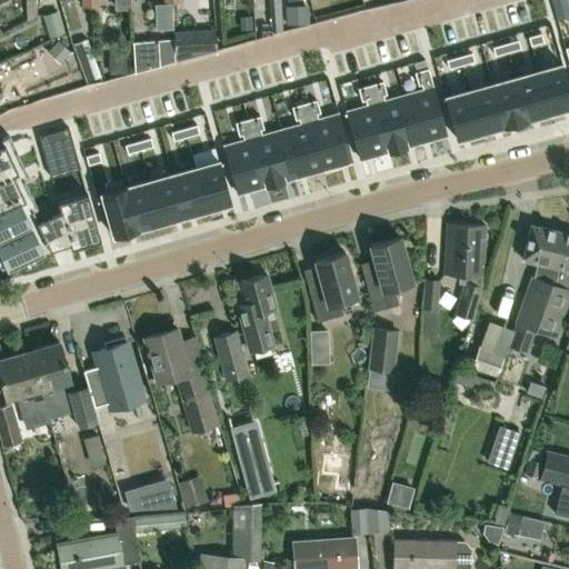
[(270,0),(271,31),(282,30),(280,0),(270,0)]
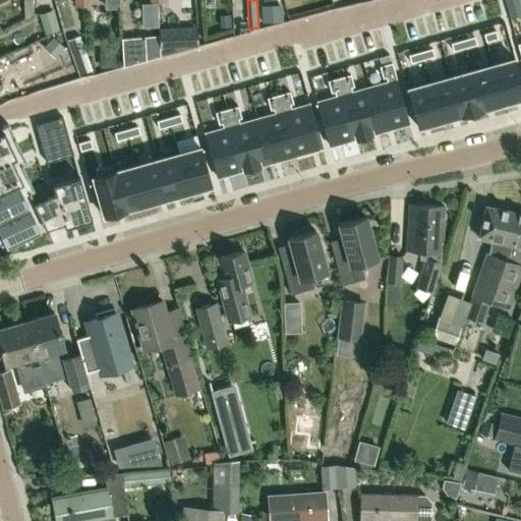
[(504,0),(510,18),(520,14),(520,8),(518,0),(504,0)]
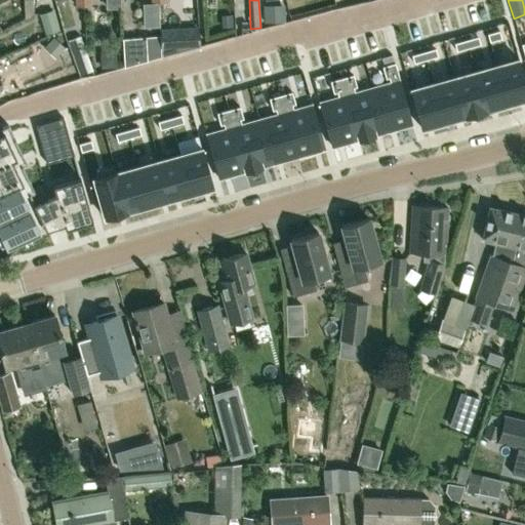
[(281,23),(280,6),(264,6),(264,23),(281,23)]
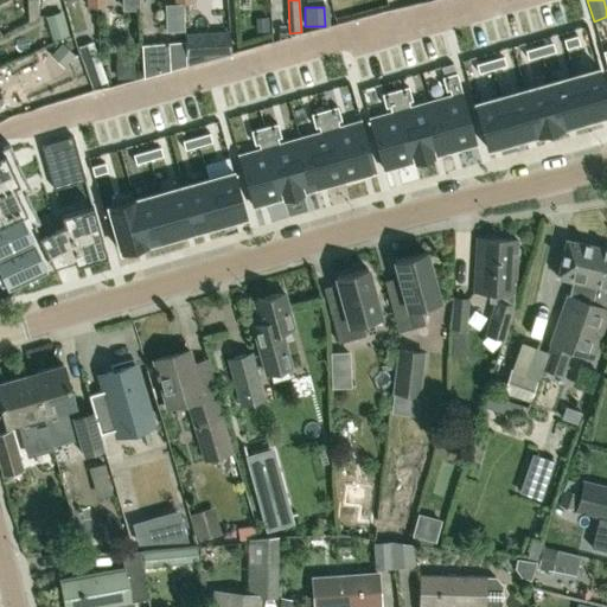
[(52,39),(69,34),(61,11),(45,17),(52,39)]
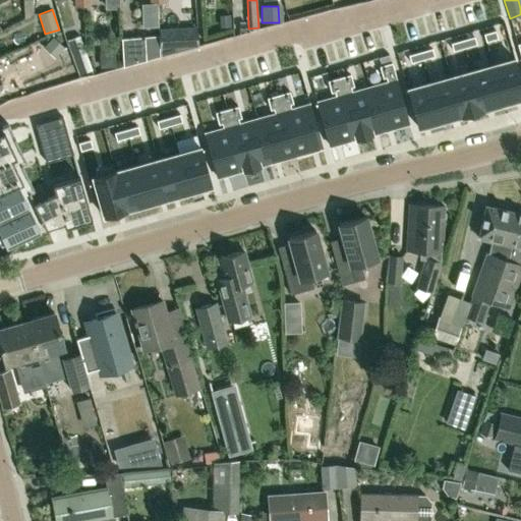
[(177,29),(159,30),(160,48),(179,47),(177,29)]
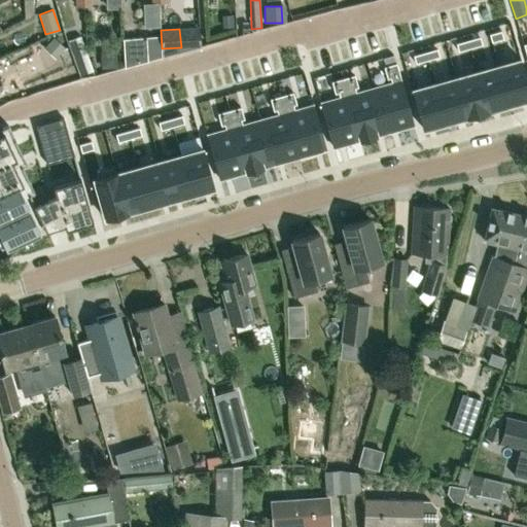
[(501,30),(489,34),(491,41),(503,38),(501,30)]
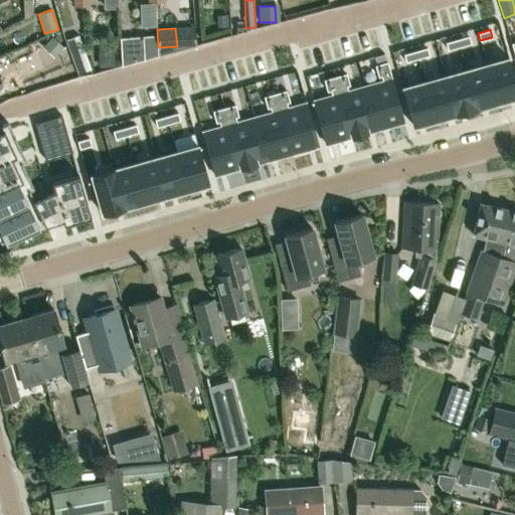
[(120,37),(122,65),(139,60),(145,59),(143,35),(120,37)]
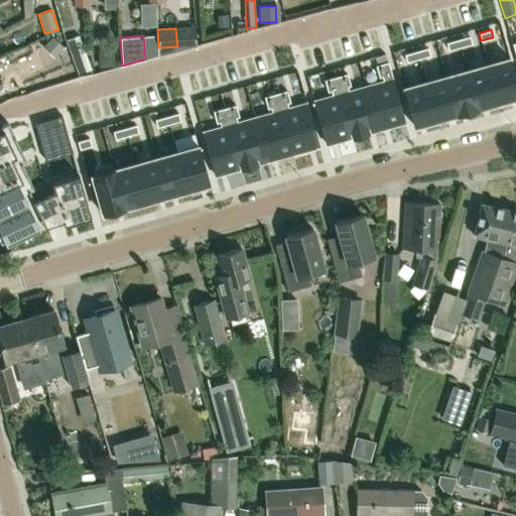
[(472,43),(470,35),(458,39),(461,46),(472,43)]
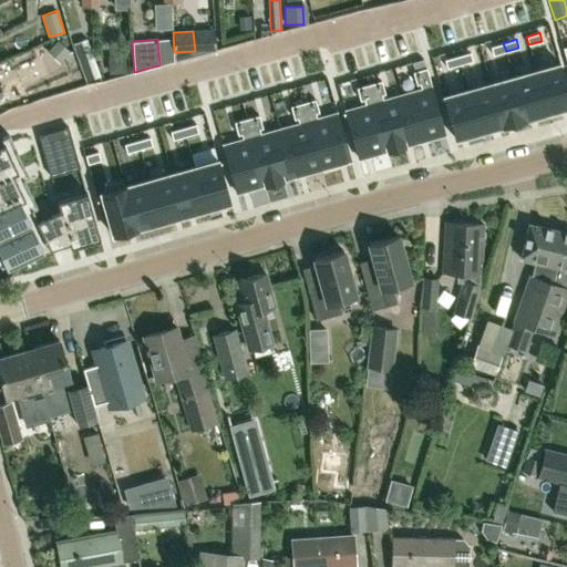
[(69,53),(58,42),(48,52),(60,63),(69,53)]
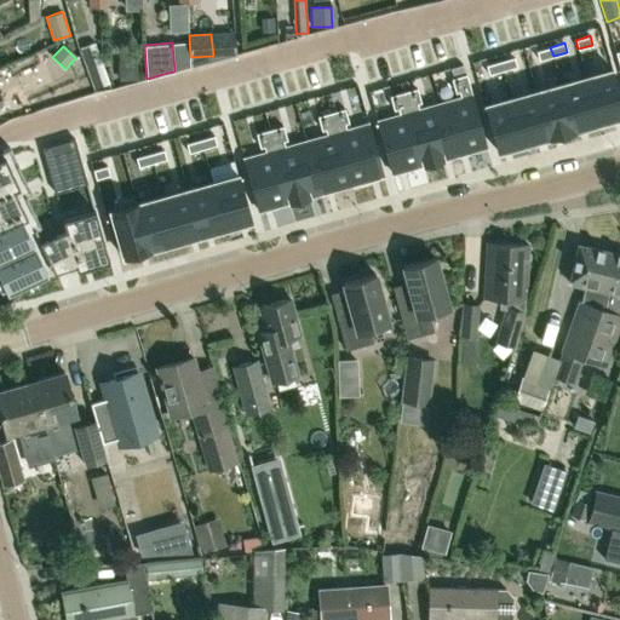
[(554,56),(550,47),(537,51),(539,61),(554,56)]
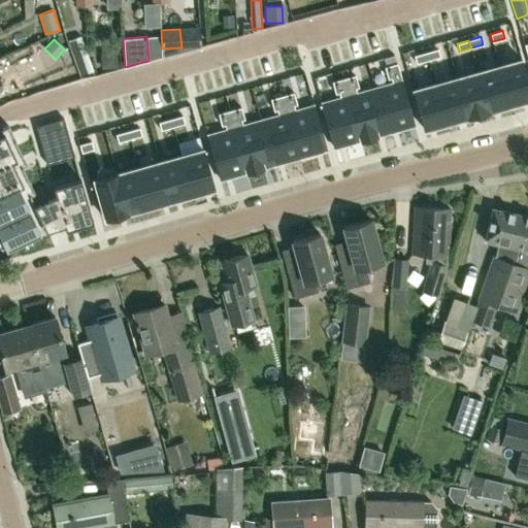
[(440,57),(437,48),(426,52),(428,60),(440,57)]
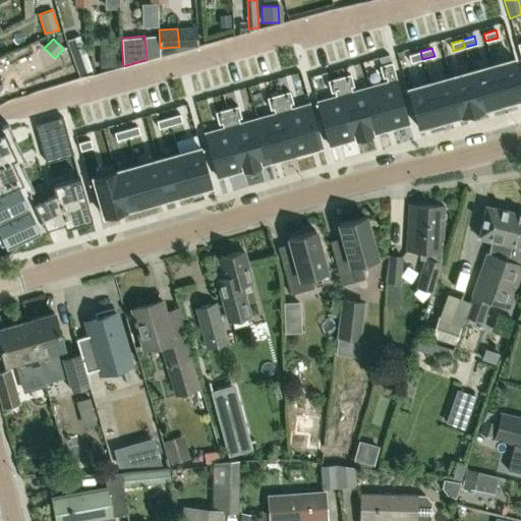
[(422,59),(420,51),(408,55),(411,62),(422,59)]
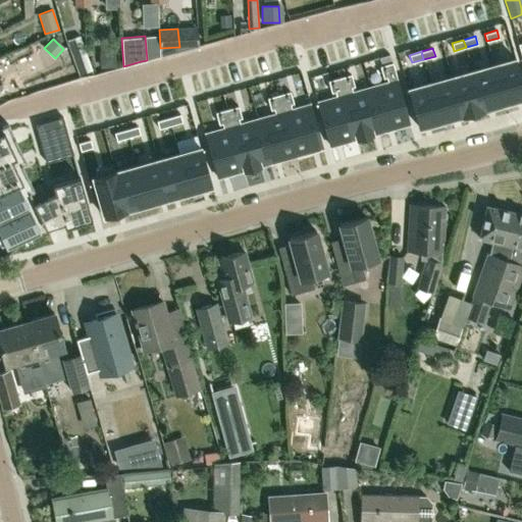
[(104,52),(104,67),(114,67),(114,52),(104,52)]
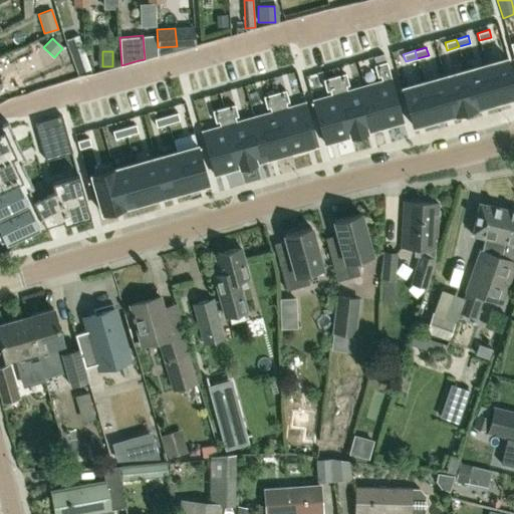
[(74,62),(79,73),(91,68),(87,57),(74,62)]
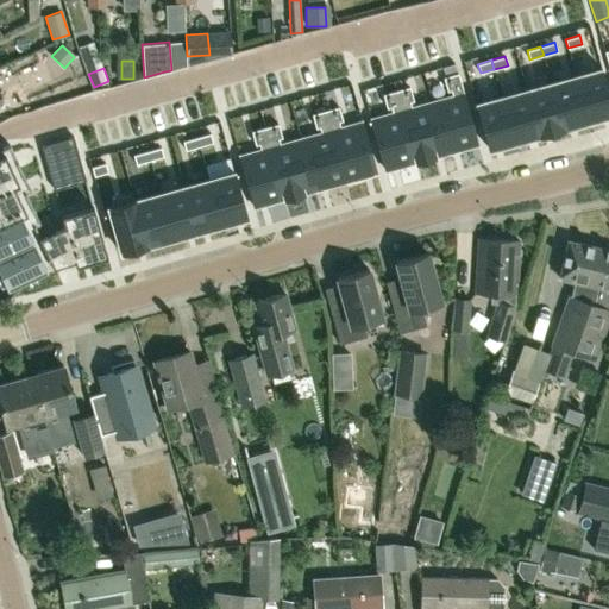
[(608,99),(607,92),(585,98),(594,125),(608,119),(608,99)]
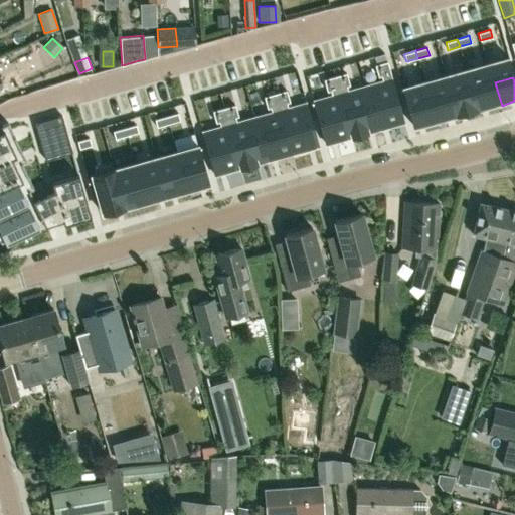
[(495,82),(478,89),(484,111),(502,106),(495,82)]
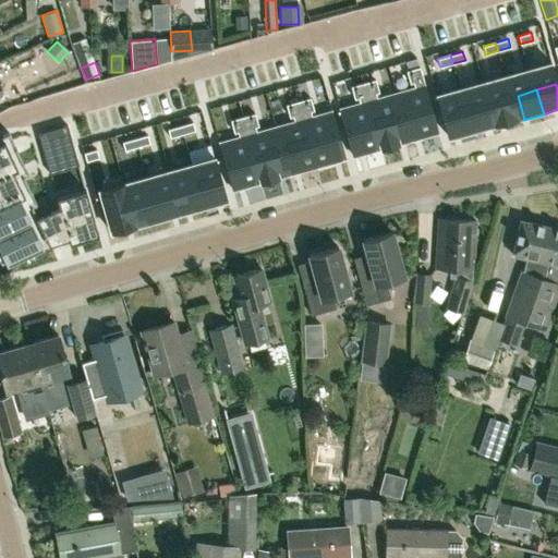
[(518,96),(494,102),(501,126),(524,120),(518,96)]
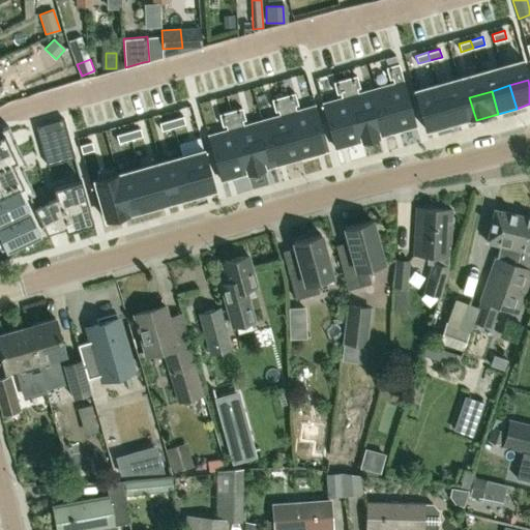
[(469,97),(452,102),(459,125),(476,120),(469,97)]
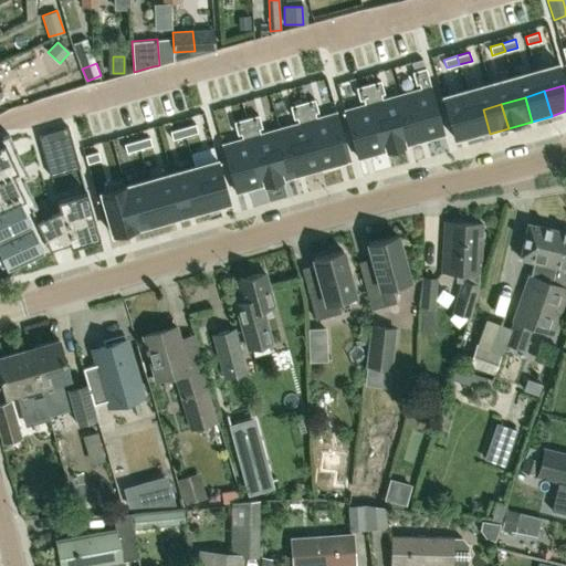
[(483,109),(467,114),(473,138),(490,134),(483,109)]
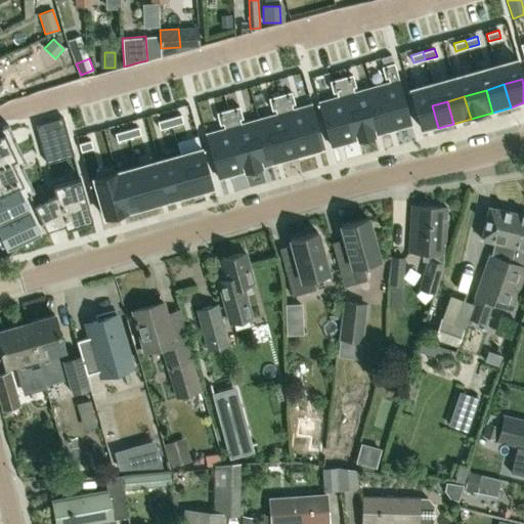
[(419,108),(400,114),(406,135),(425,130),(419,108)]
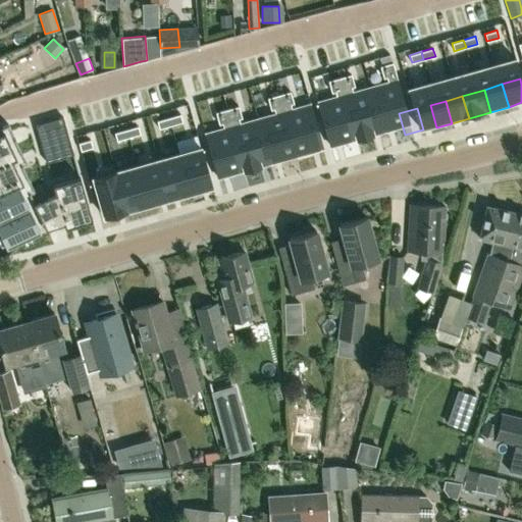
[(180,113),(168,117),(170,124),(183,121),(180,113)]
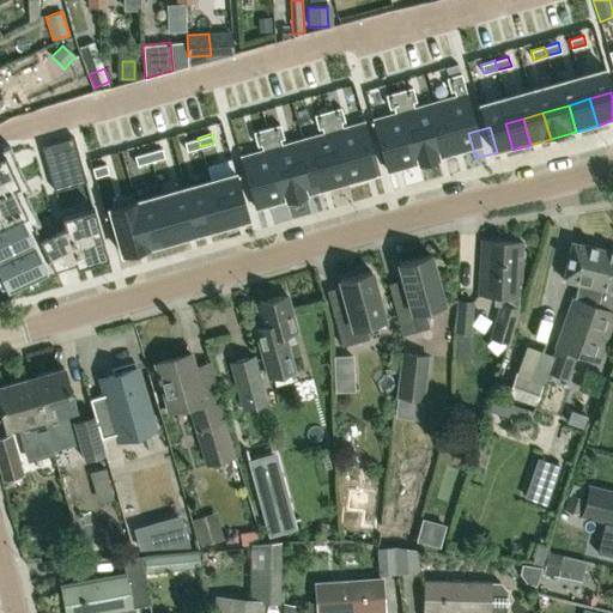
[(468,133),(447,139),(454,164),(475,158),(468,133)]
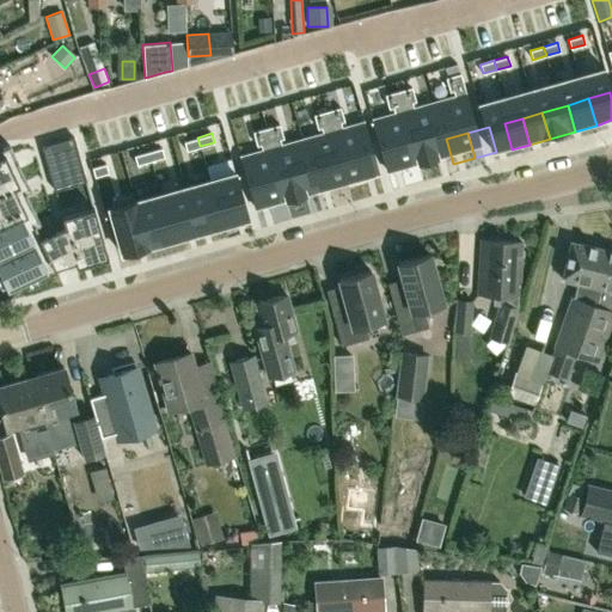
[(60,151),(77,146),(74,138),(57,141),(60,151)]
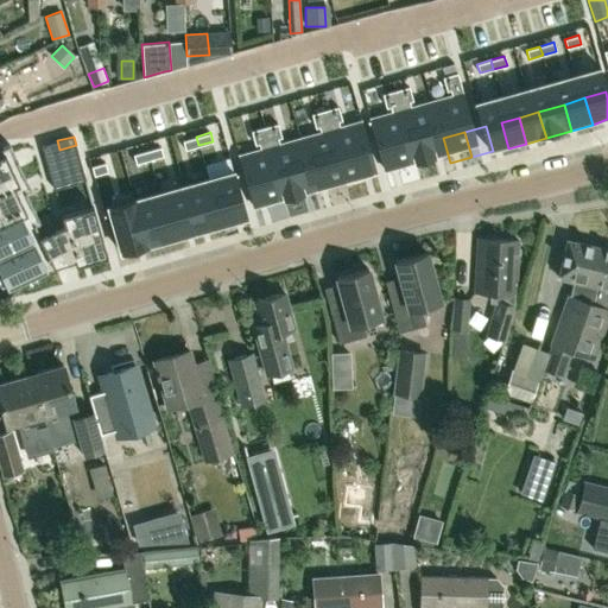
[(198,145),(196,137),(183,140),(185,150),(198,145)]
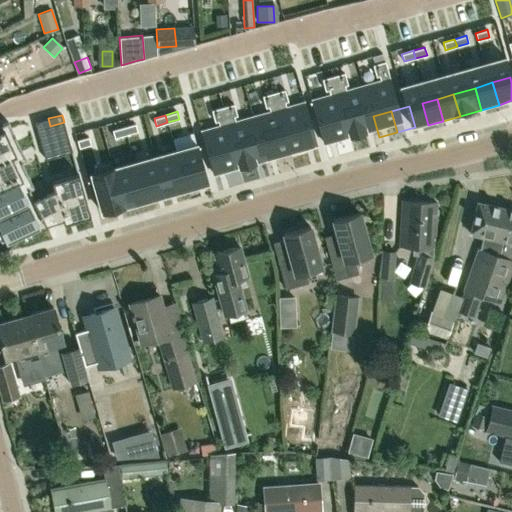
[(373,116),(358,120),(364,141),(379,137),(373,116)]
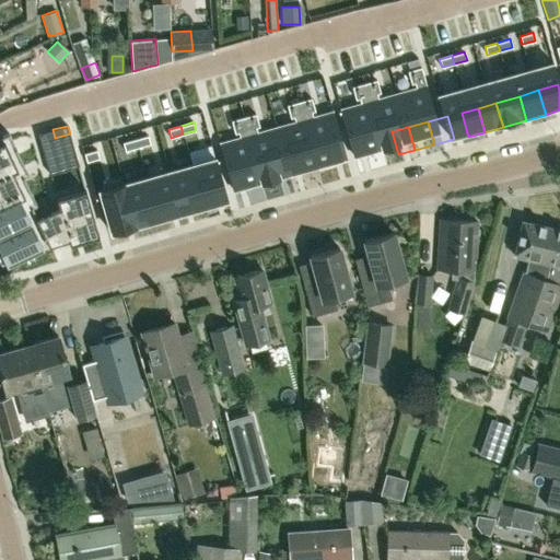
[(55,138),(53,129),(38,133),(41,142),(55,138)]
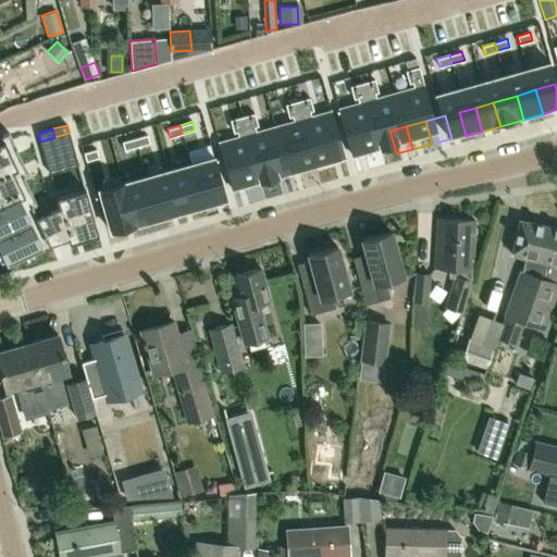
[(373,131),(353,137),(360,165),(382,160),(373,131)]
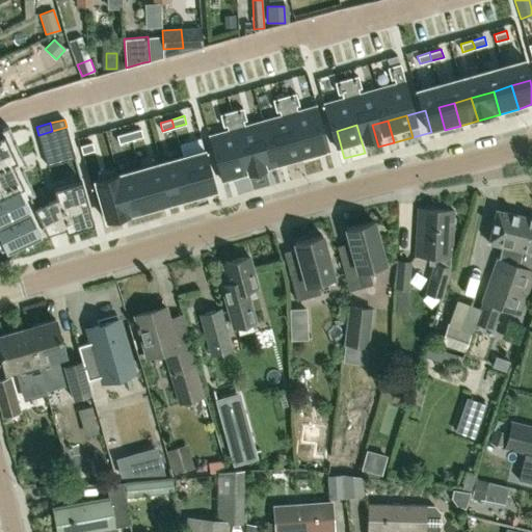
[(69,134),(67,127),(52,131),(54,138),(69,134)]
